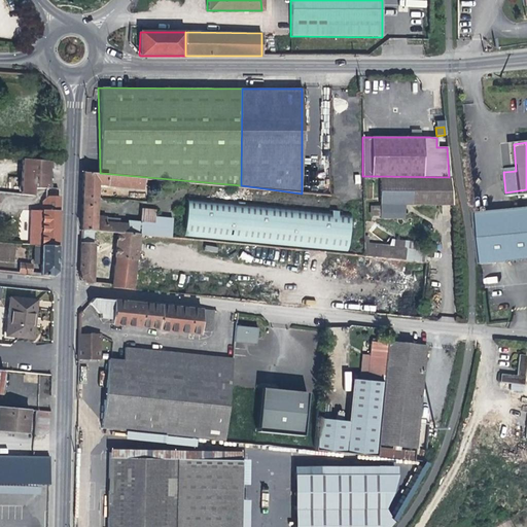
[(23,159),(22,173),(34,174),(35,160),(23,159)]
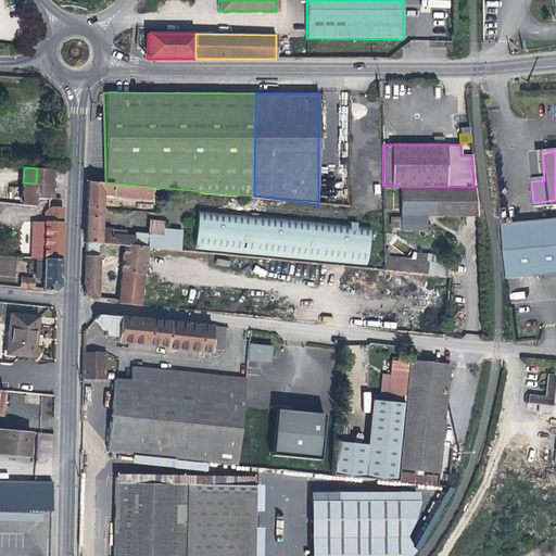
[(53,169),(37,168),(36,184),(53,186),(53,178),(53,169)]
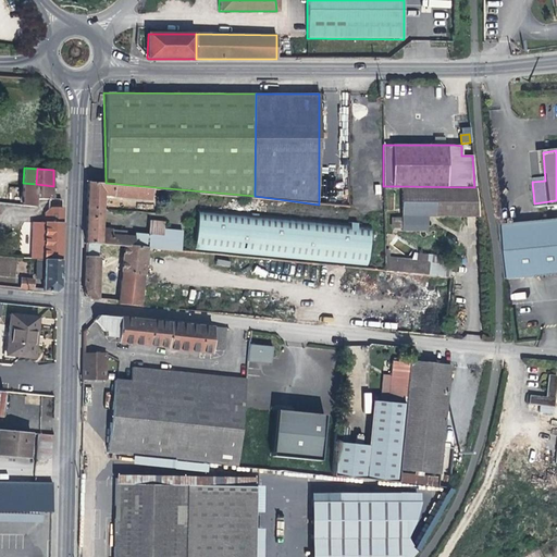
[(151,200),(152,188),(106,183),(87,182),(87,195),(86,209),(101,210),(102,196),(151,200)]
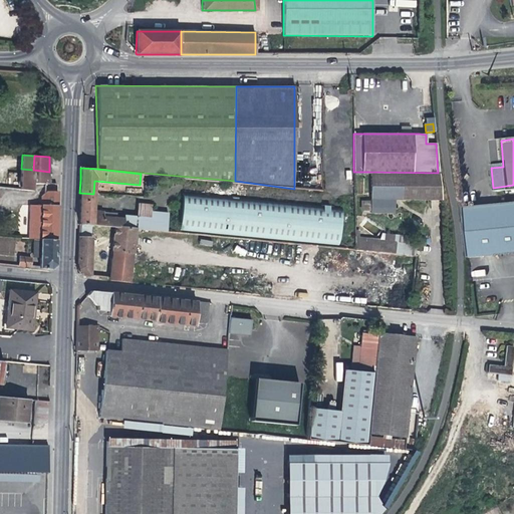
[(33,170),(21,169),(21,190),(30,191),(31,184),(33,184),(33,170)]
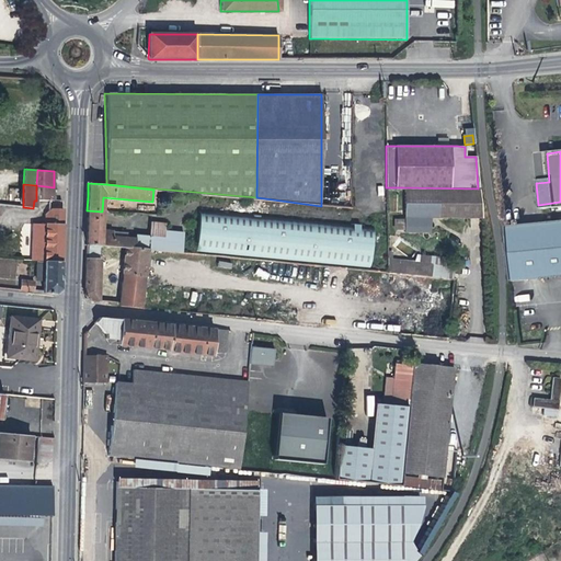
[(54,194),(54,187),(36,185),(36,201),(52,201),(54,202),(54,194)]
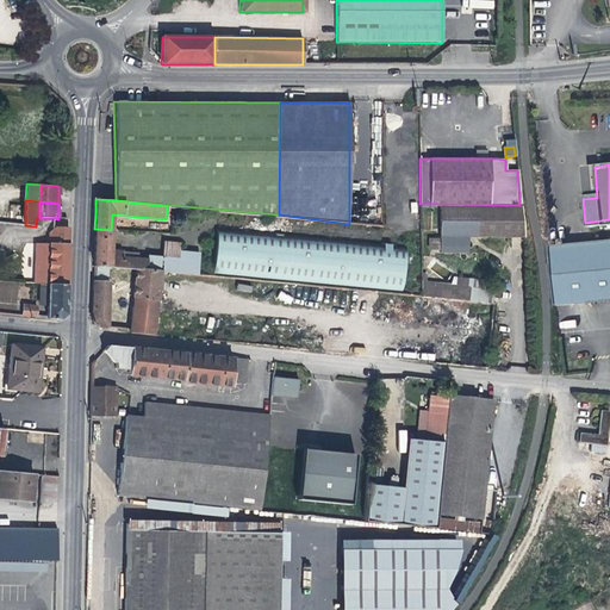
[(520,205),(439,204),(439,253),(467,253),(467,237),(493,237),(523,237),(520,205)]
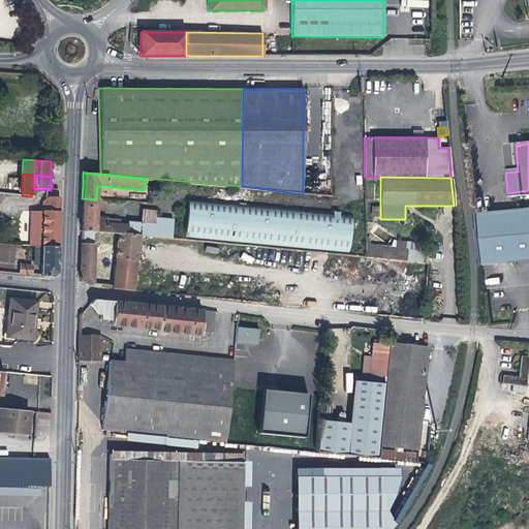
[(507,199),(528,196),(528,190),(507,193),(507,199)]
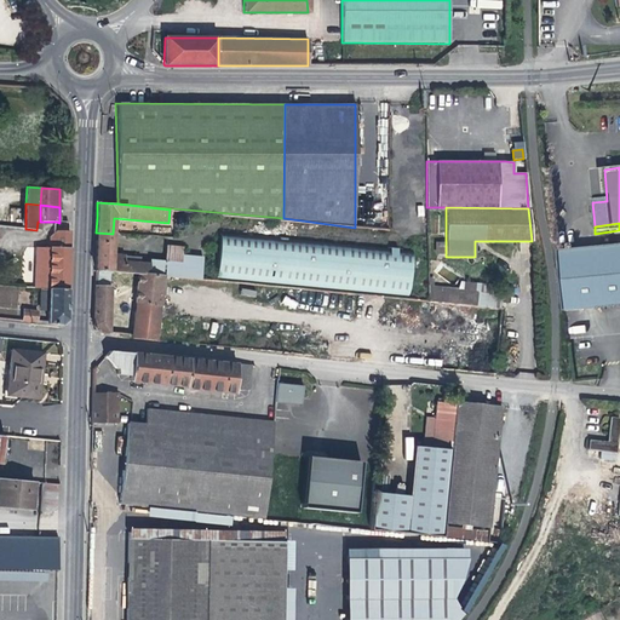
[(50,247),(39,247),(38,288),(40,288),(49,288),(69,288),(70,241),(70,231),(50,230),(50,247)]
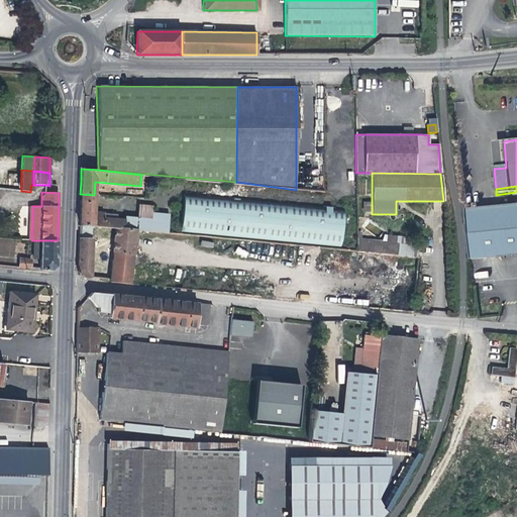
[(180,232),(340,247),(344,209),(326,207),(184,193),(180,232)]
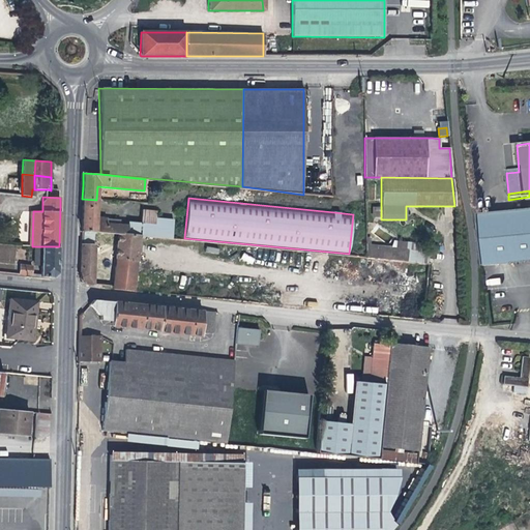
[(96,217),(96,200),(82,199),(81,215),(81,230),(117,234),(130,235),(131,226),(106,223),(106,218),(96,217)]
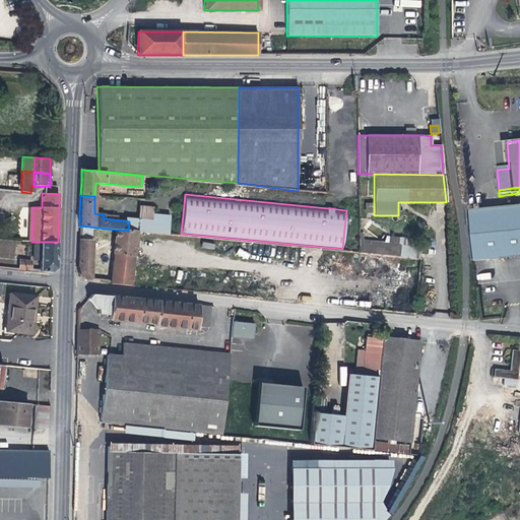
[(519,206),(469,211),(473,261),(519,257),(519,206)]
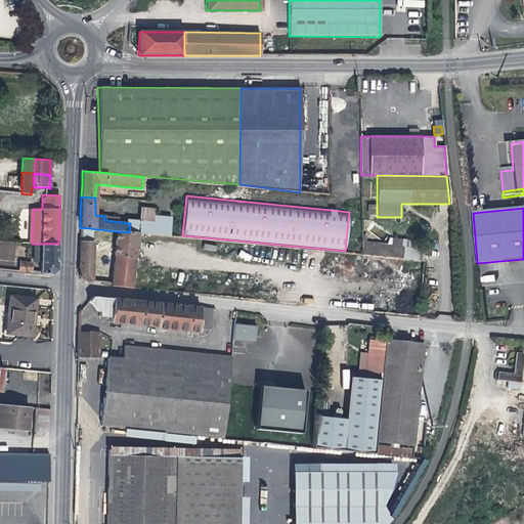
[(155,209),(146,209),(145,221),(153,222),(155,209)]
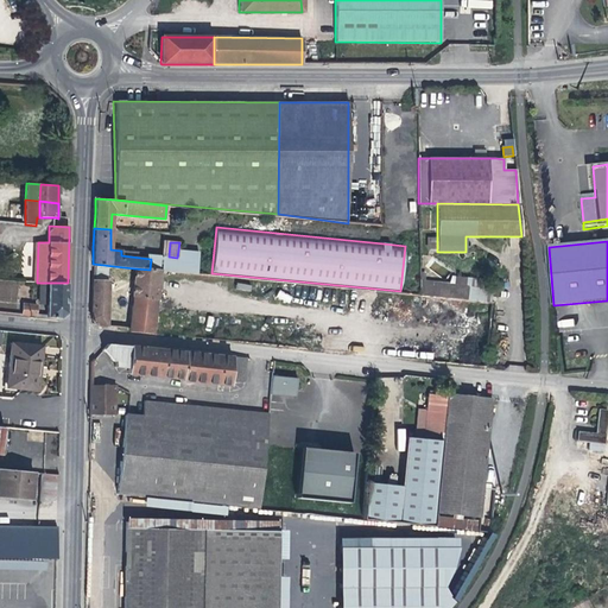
[(201,265),(184,263),(183,273),(201,274),(201,265)]
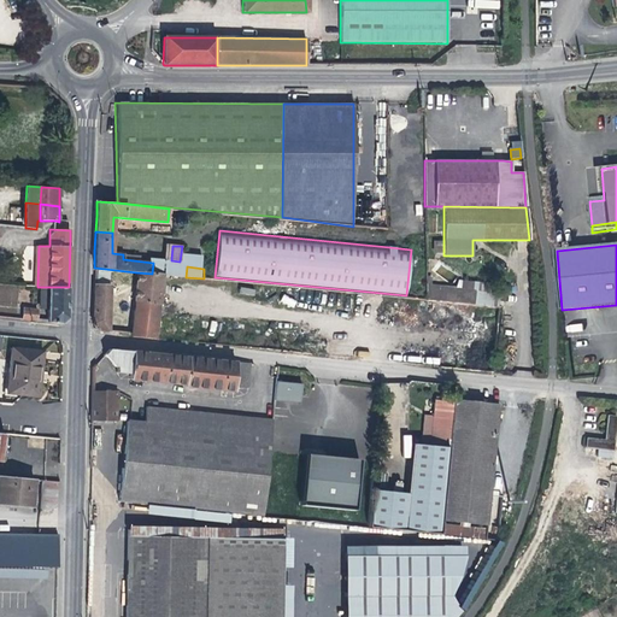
[(136,272),(130,334),(130,336),(157,339),(158,324),(163,275),(152,274),(136,272)]
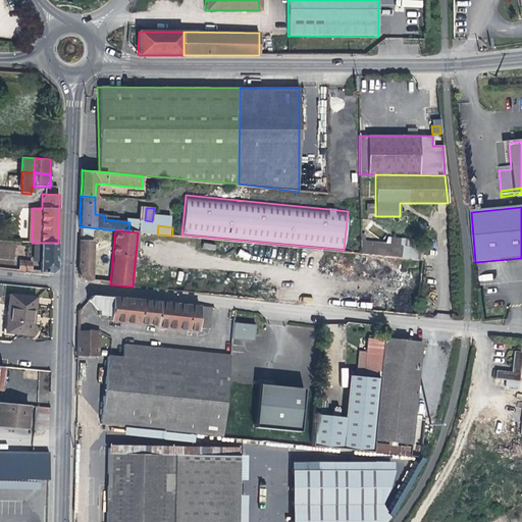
[(94,242),(79,241),(79,249),(77,273),(85,281),(92,281),(94,242)]
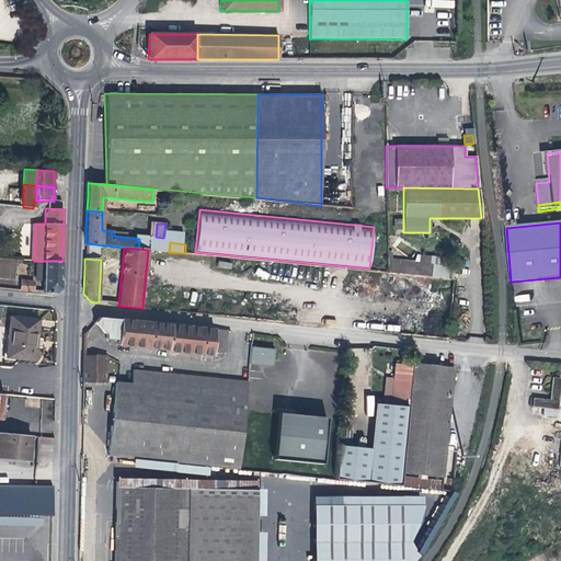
[(387,259),(387,272),(431,276),(432,262),(387,259)]
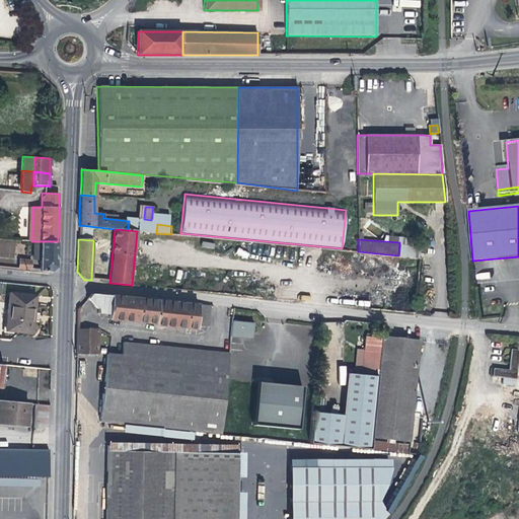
[(40,260),(40,270),(52,271),(57,268),(58,241),(41,241),(40,260)]
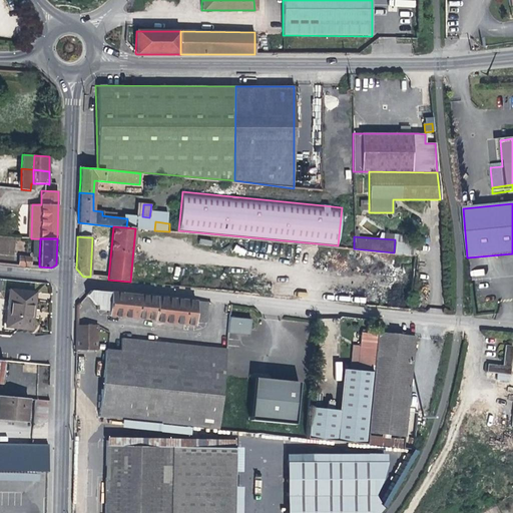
[(19,257),(18,265),(30,266),(30,258),(19,257)]
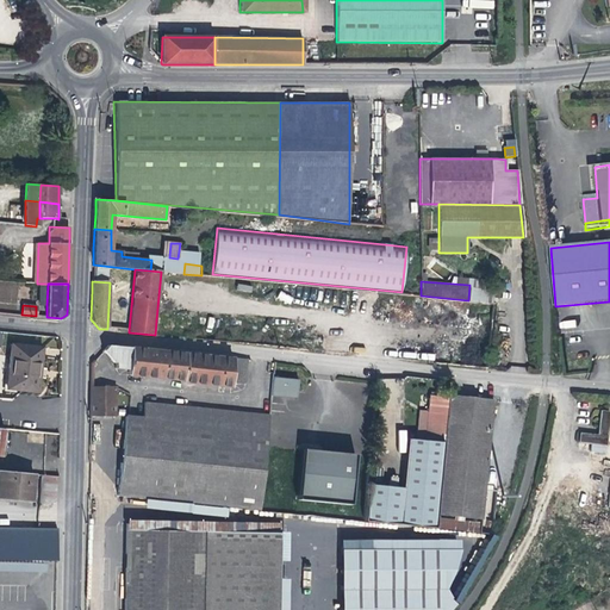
[(181,323),(156,321),(155,335),(180,337),(181,323)]
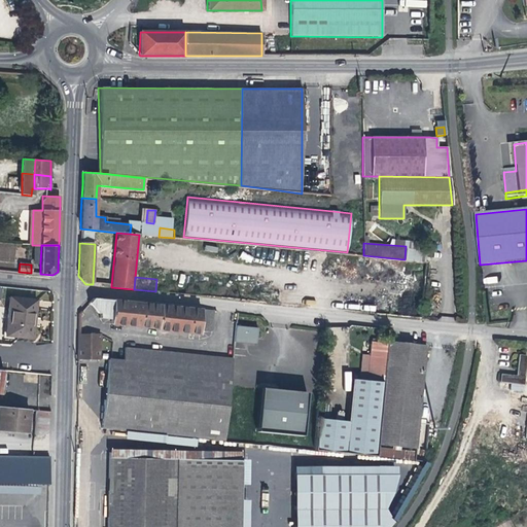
[(33,322),(36,301),(9,296),(4,336),(31,339),(33,322)]
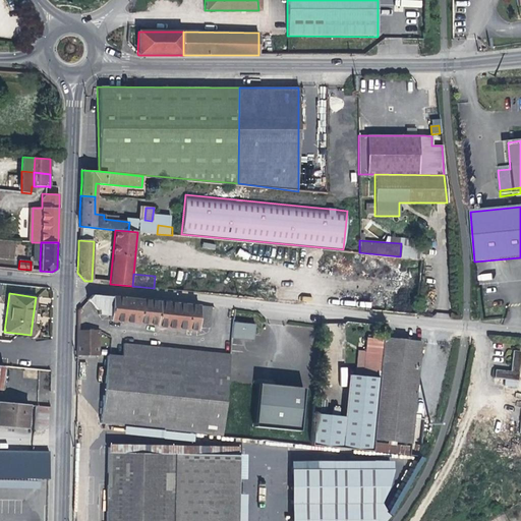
[(93,294),(88,299),(93,304),(99,311),(99,313),(110,314),(109,320),(157,325),(157,326),(196,331),(199,305),(177,303),(122,297),(93,294)]
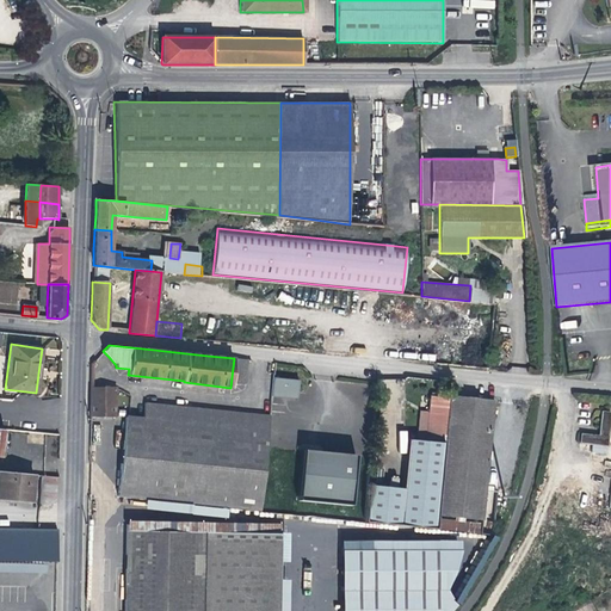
[(273,378),(271,396),(297,399),(298,390),(300,381),(273,378)]
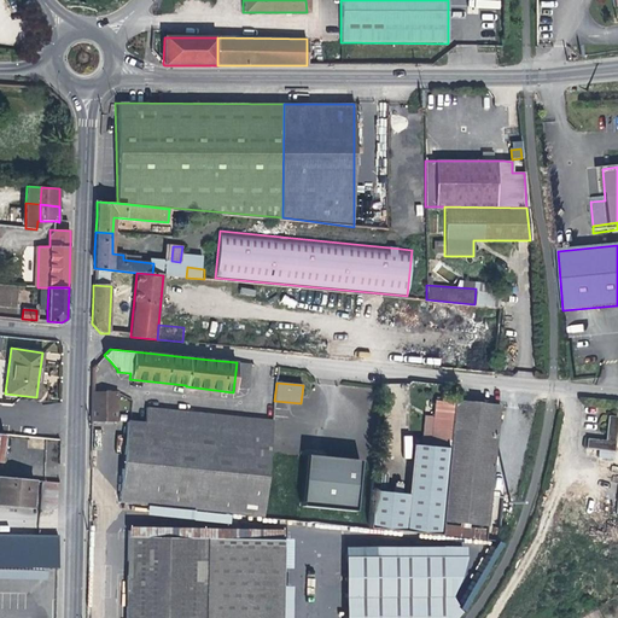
[(117,392),(92,391),(92,420),(106,420),(116,421),(117,392)]
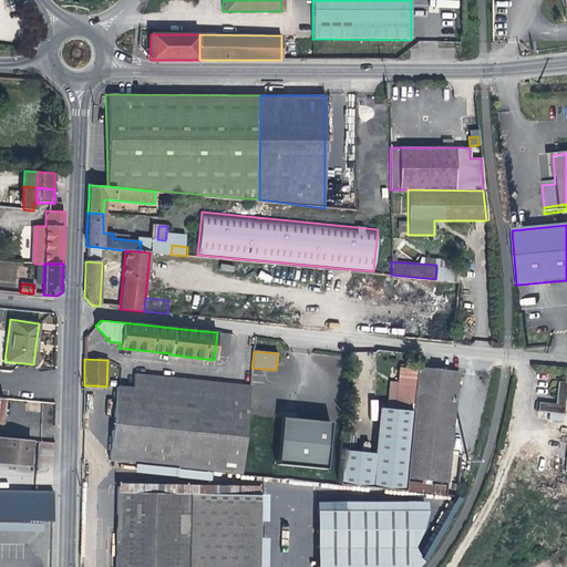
[(412,408),(418,368),(399,368),(397,394),(395,405),(412,408)]
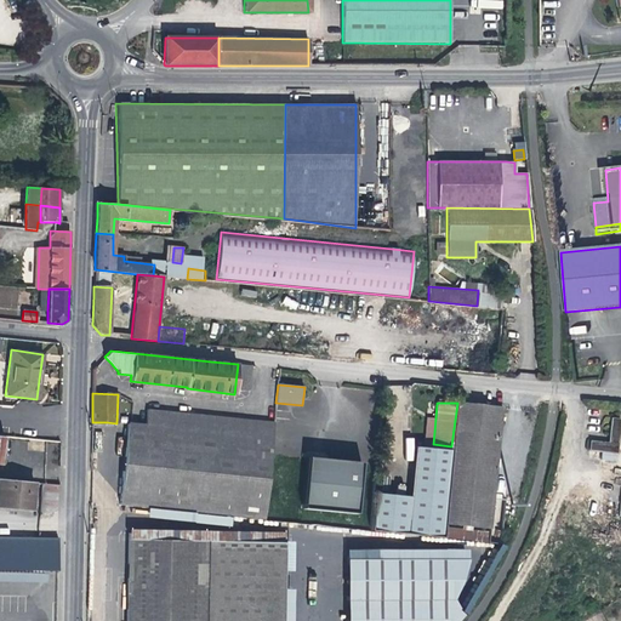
[(444,523),(490,528),(497,449),(502,408),(457,403),(444,523)]
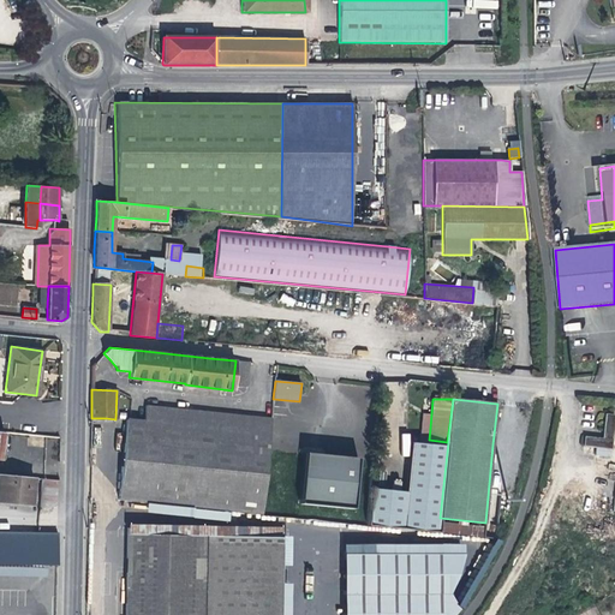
[(145,405),(143,421),(269,433),(270,418),(145,405)]
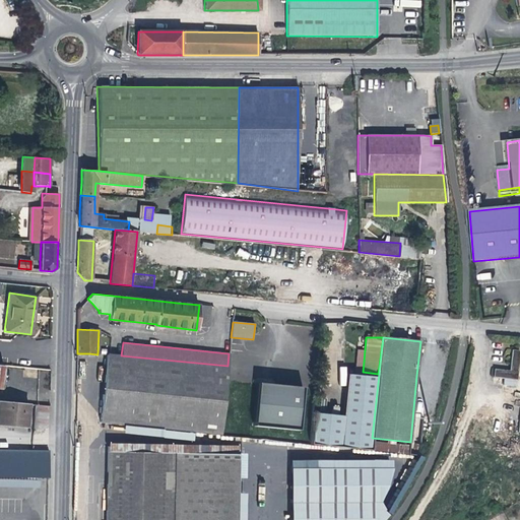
[(519,352),(519,349),(511,349),(510,361),(509,370),(495,369),(495,376),(517,378),(519,352)]
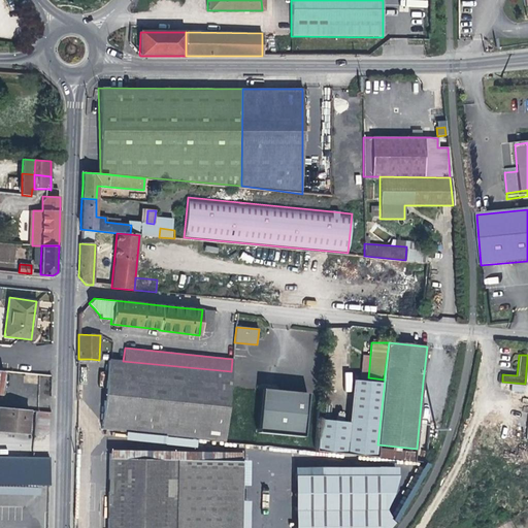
[(224,441),(231,371),(123,361),(108,360),(101,429),(224,441)]
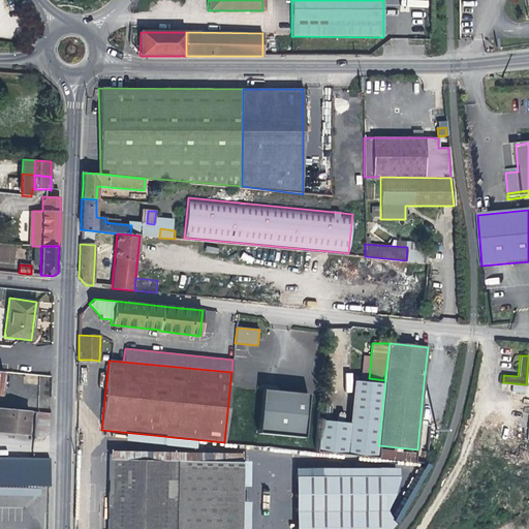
[(314,452),(376,458),(377,448),(384,383),(353,380),(348,424),(317,419),(314,452)]
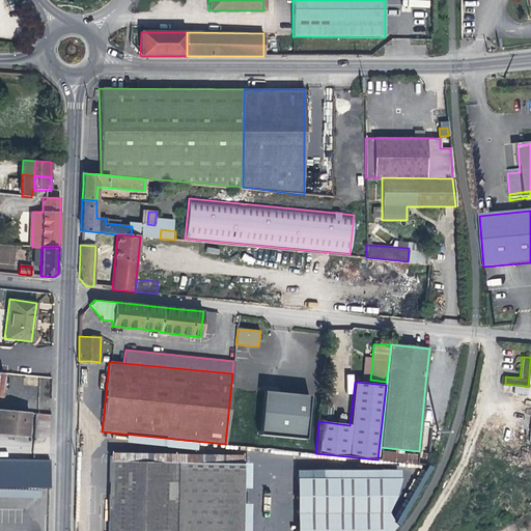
[(309,393),(263,389),(259,432),(304,438),(309,393)]
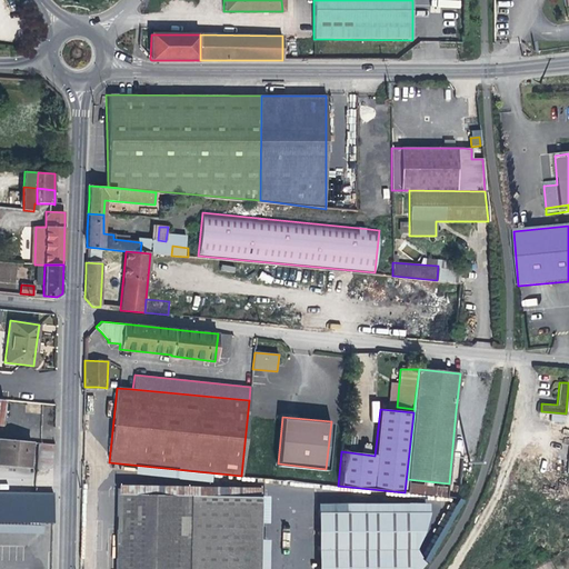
[(30,442),(0,439),(0,465),(22,467),(28,467),(30,442)]
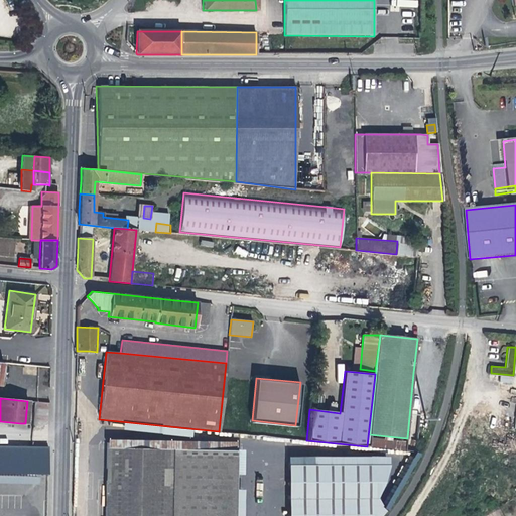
[(48,421),(49,402),(35,401),(34,421),(48,421)]
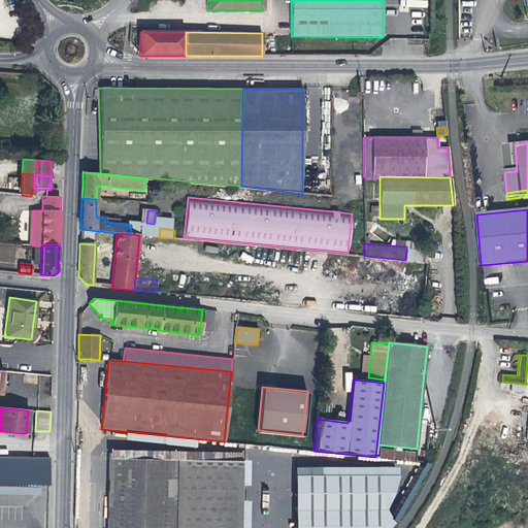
[(426,453),(376,448),(375,457),(425,462),(426,453)]
